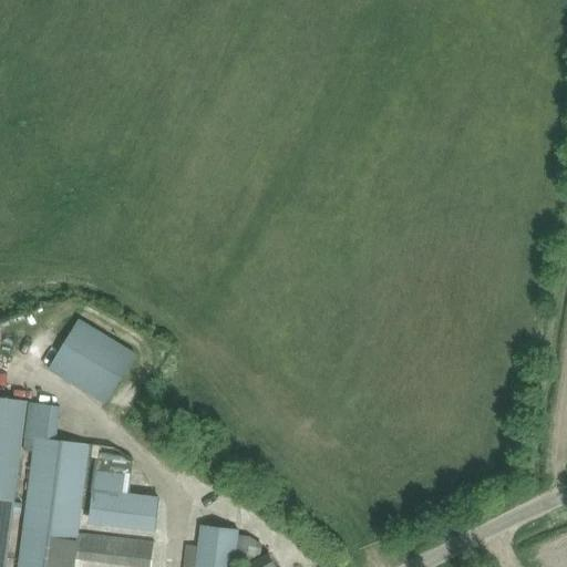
[(105,405),(137,353),(79,319),(49,371),(105,405)]
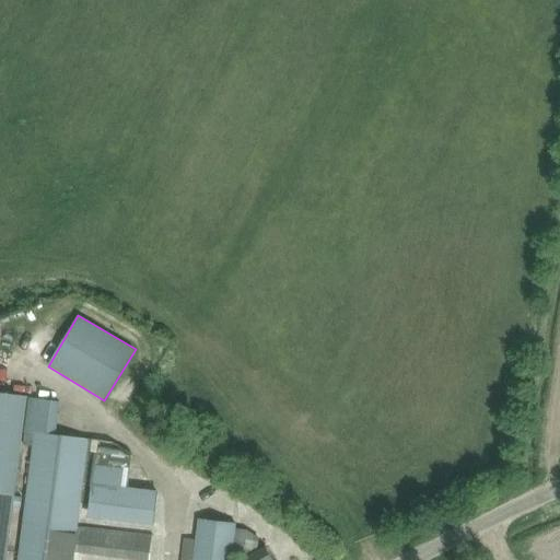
[(0,393),(0,559),(6,559),(26,397),(0,393)]
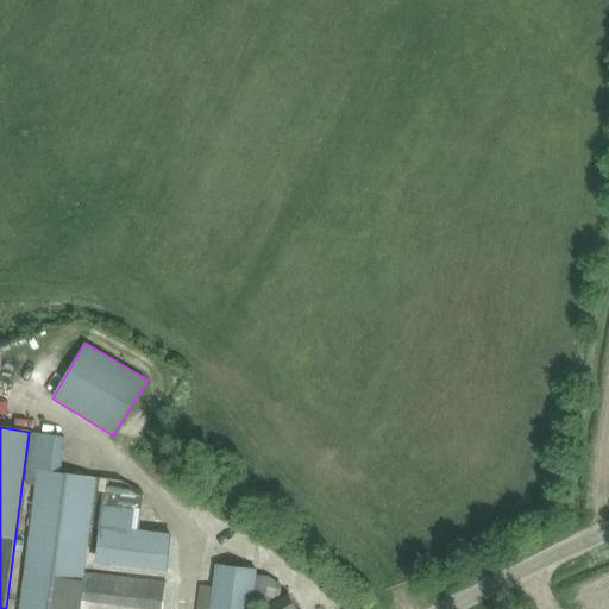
[(20,608),(80,608),(82,601),(87,601),(87,602),(148,608),(162,608),(165,582),(86,572),(98,477),(61,472),(66,437),(31,432),(26,471),(37,473),(20,608)]
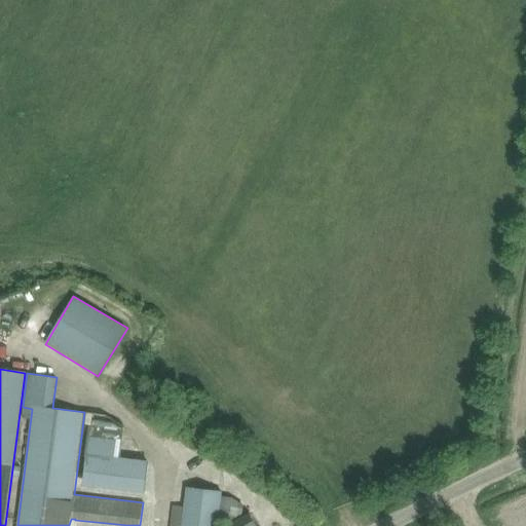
[(91,424),(84,478),(113,489),(145,492),(149,461),(120,457),(123,428),(91,424)]
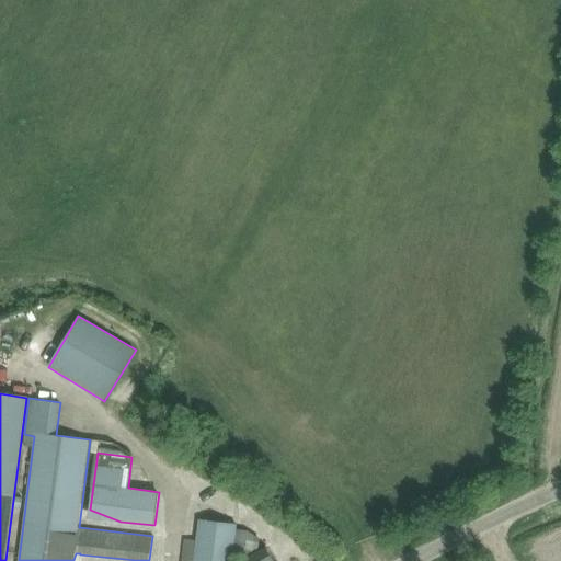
[(232,560),(238,526),(201,521),(194,560),(232,560)]
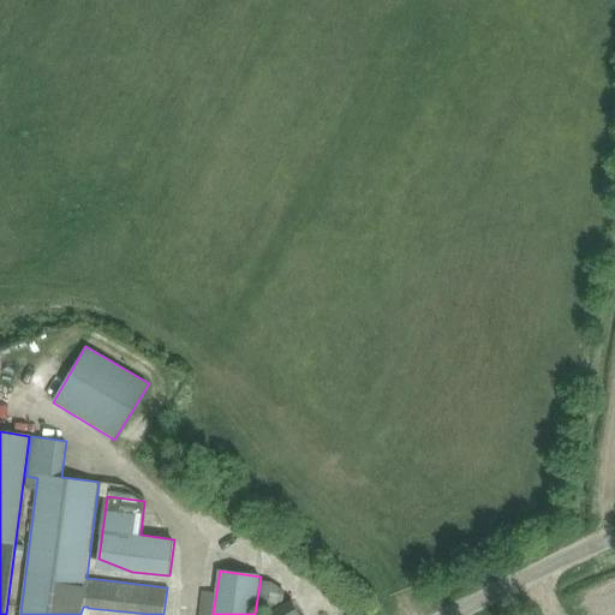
[(299,614),(292,601),(267,614),(299,614)]
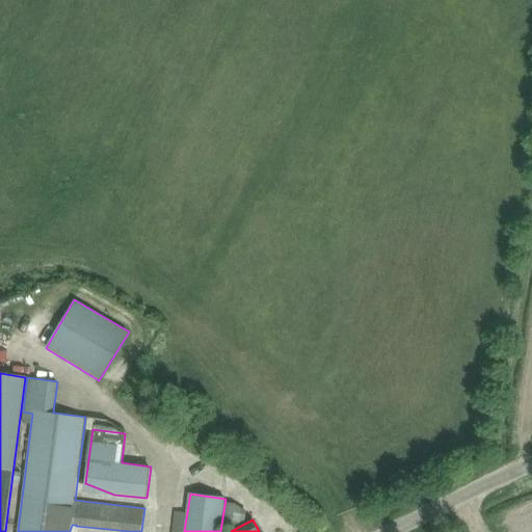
All buildings are outlined.
